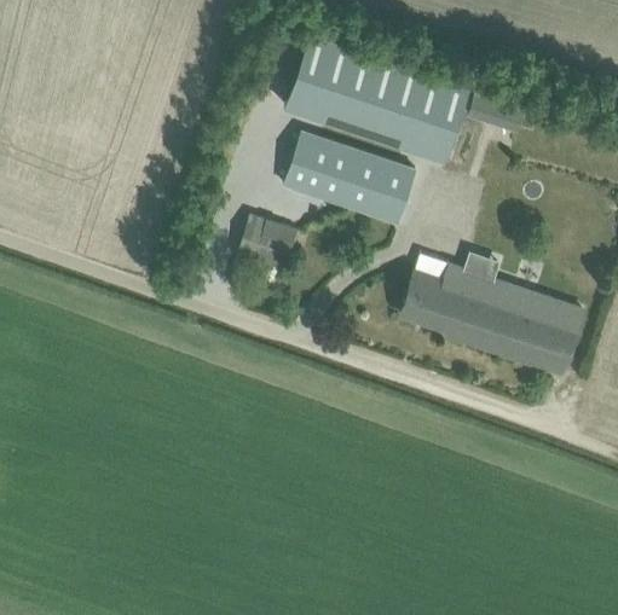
[(309,39),(283,112),(443,168),(468,96),(309,39)]
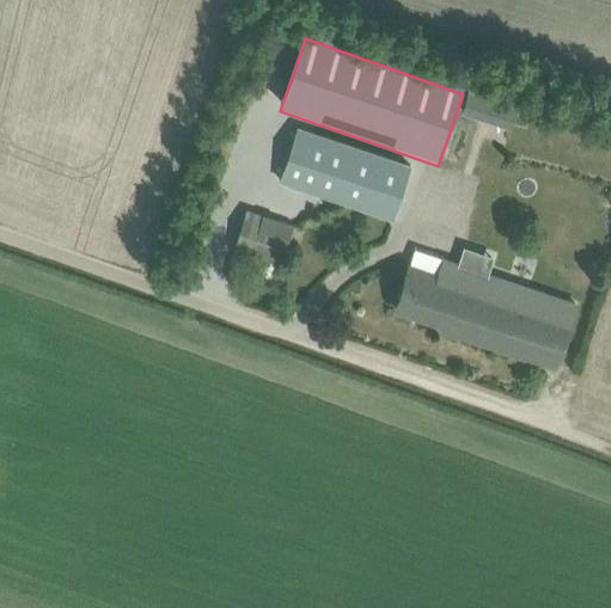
[(469,92),(463,112),(481,118),(487,98),(469,92)]
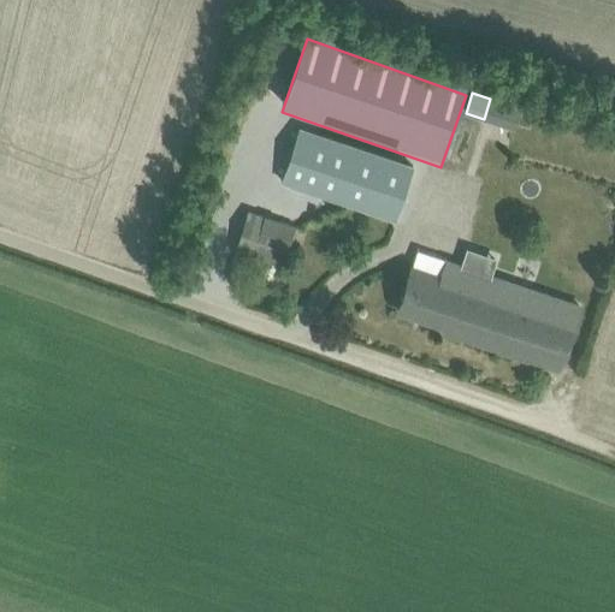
[(414,168),(301,129),(282,183),(396,221),(414,168)]
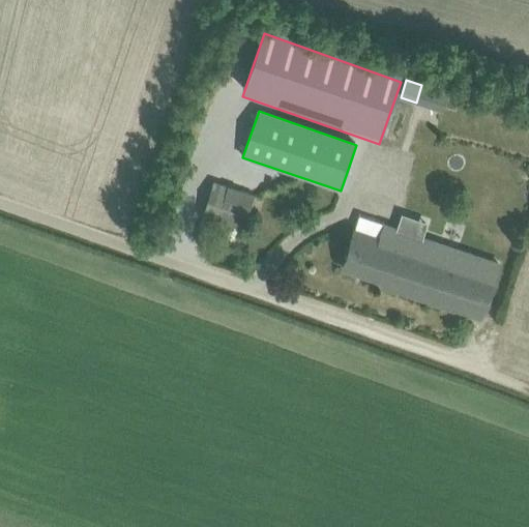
[(214,182),(208,200),(202,220),(243,233),(251,213),(256,196),(214,182)]
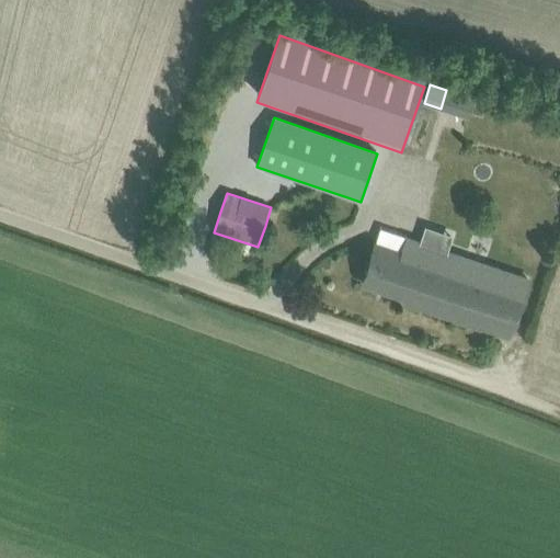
[(424,229),(419,245),(446,253),(450,238),(424,229)]
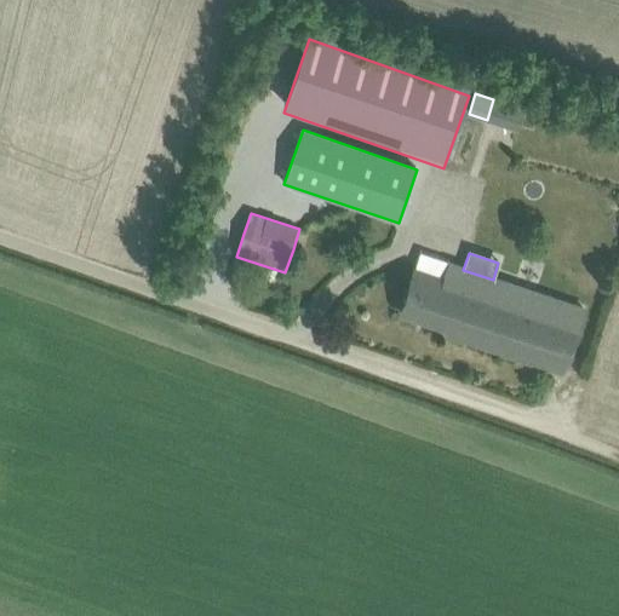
[(420,255),(416,271),(401,314),(443,328),(442,334),(562,374),(584,311),(493,280),(463,270),(420,255)]
